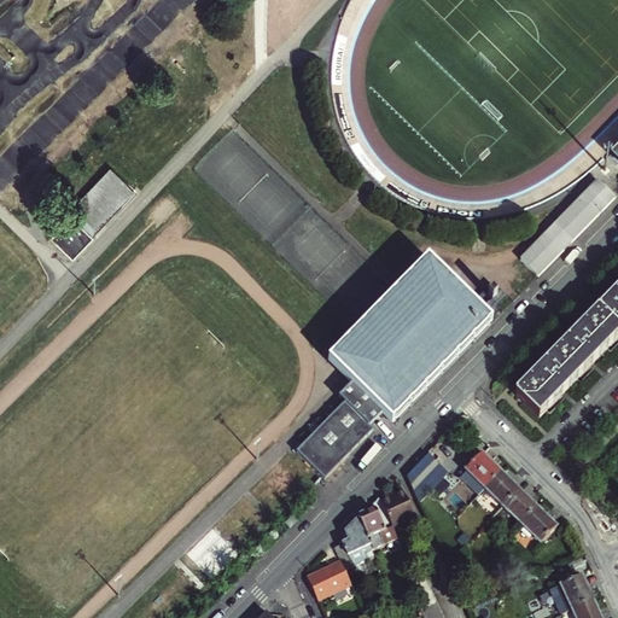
[(74,215),(52,237),(74,258),(95,235),(93,233),(134,190),(112,168),(71,213),(74,215)]
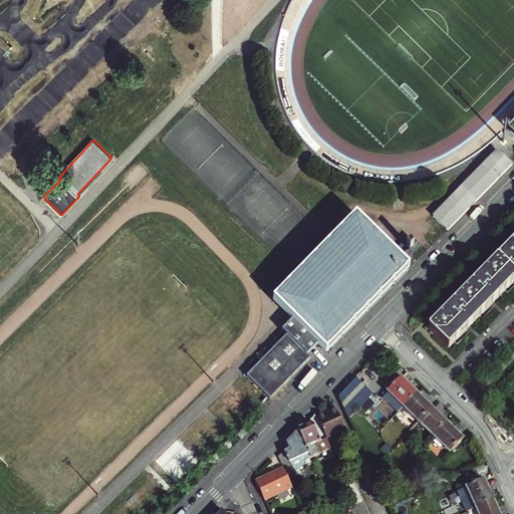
[(448,232),(513,168),(505,160),(497,152),(432,216),(448,232)]
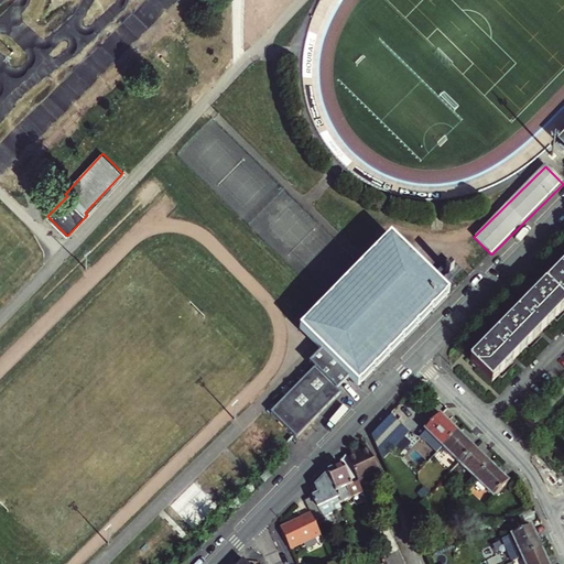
[(349,379),(359,388),(447,297),(389,240),(301,331),(322,351),(310,364),(314,369),(271,414),(296,440),(303,433),(340,394),(337,391),(349,379)]
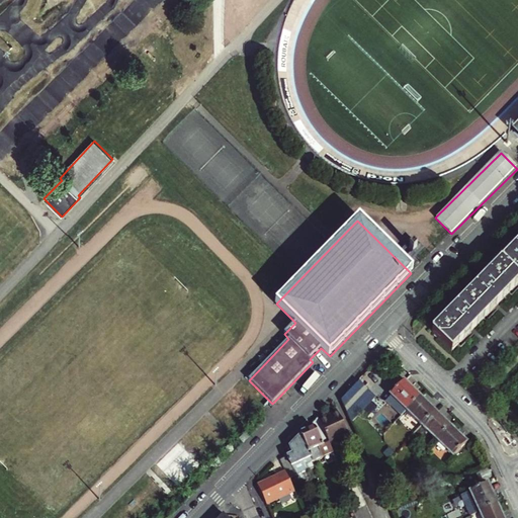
[(453,350),(517,284),(517,246),(434,332),(453,350)]
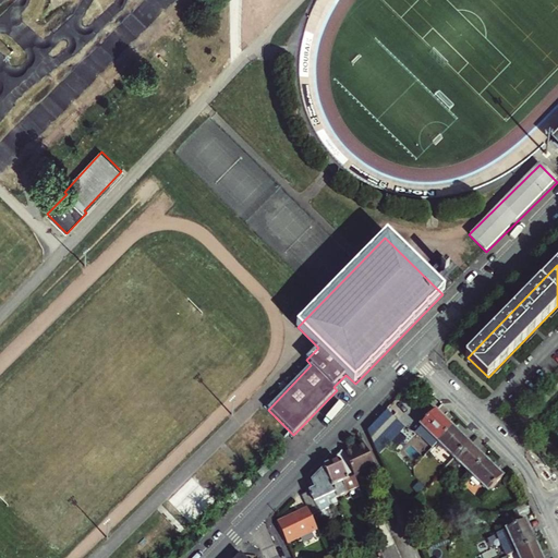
[(439,439),(453,424),(436,408),(416,427),(427,439),(433,445),(439,439)]
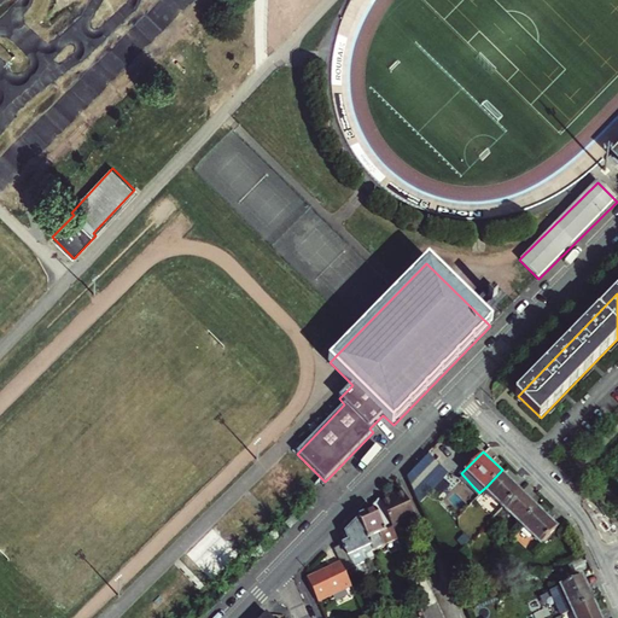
[(430,474),(415,460),(408,468),(421,483),(430,474)]
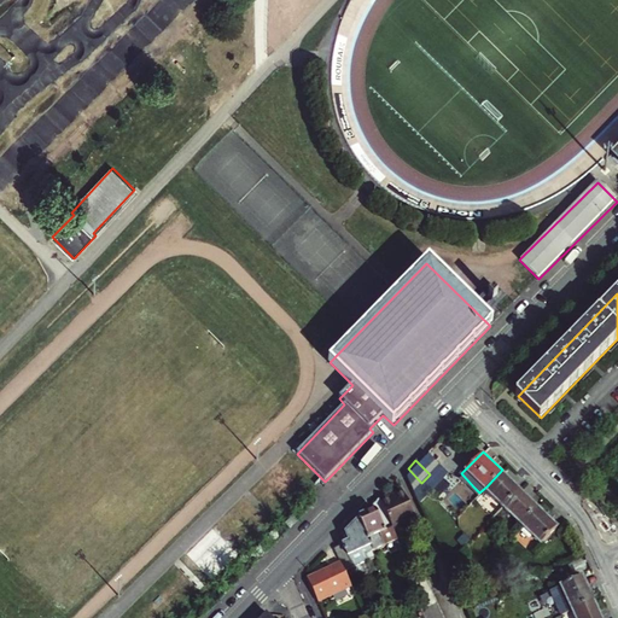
[(520,488),(502,470),(487,487),(503,505),(520,488)]
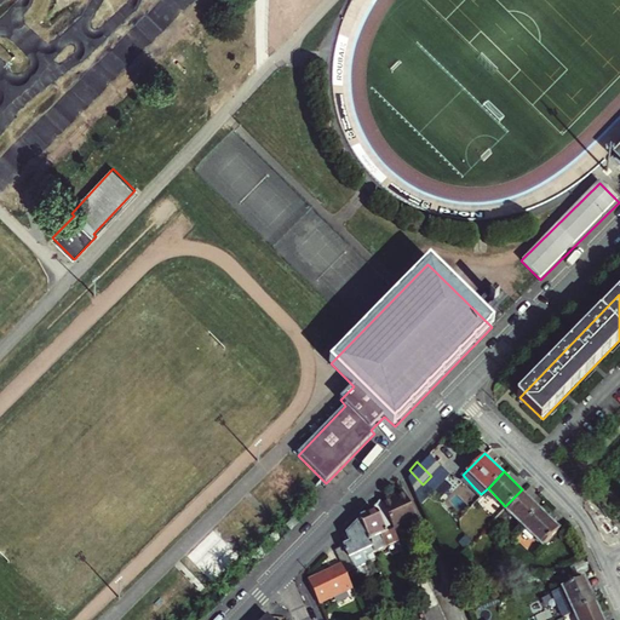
[(540,509),(522,489),(505,506),(524,524),(540,509)]
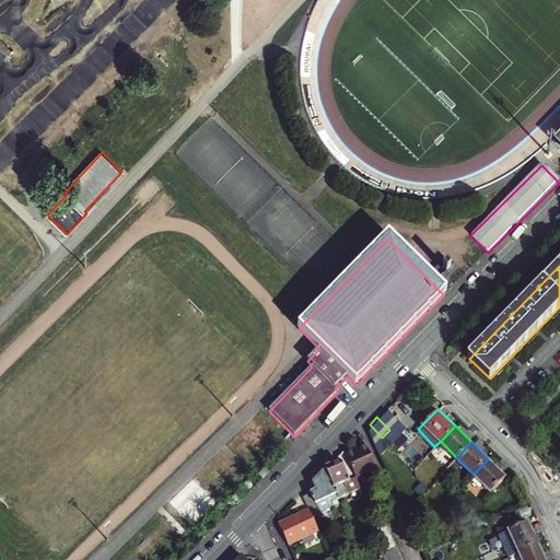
[(352,451),(351,448),(343,452),(357,479),(378,469),(365,443),(359,446),(359,447),(352,451)]
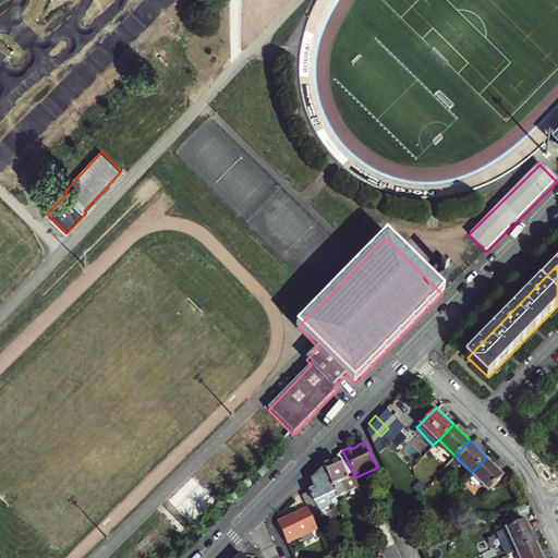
[(337,497),(360,486),(355,477),(342,450),(336,456),(338,461),(326,466),(324,469),(337,497)]
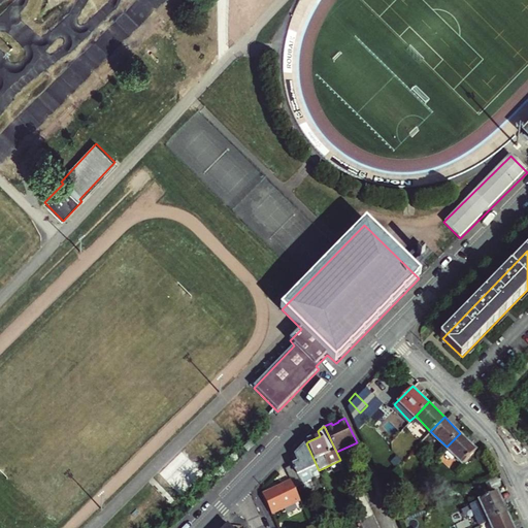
[(476,449),(460,433),(447,447),(462,462),(476,449)]
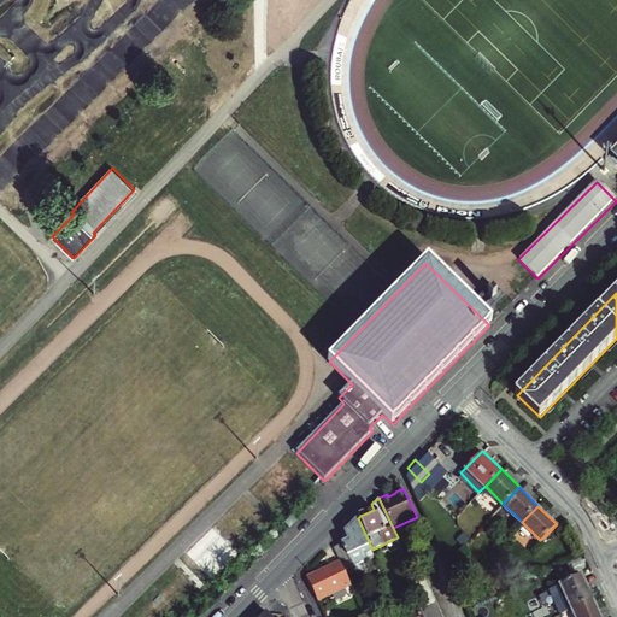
[(372,550),(358,518),(346,530),(350,539),(333,546),(340,560),(344,568),(345,573),(353,569),(352,564),(374,553),(372,550)]
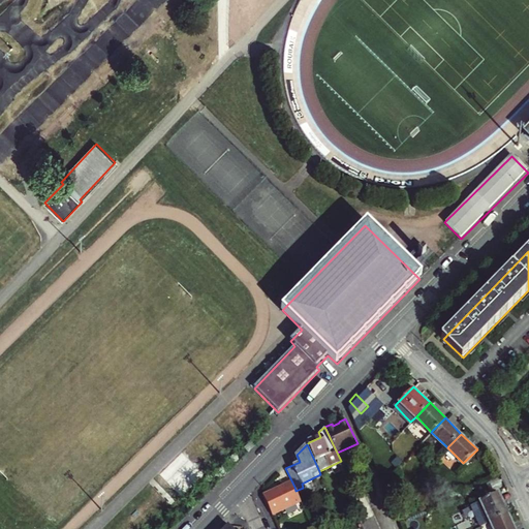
[(263,493),(263,494),(273,514),(301,500),(296,491),(294,487),(291,480),(263,493)]
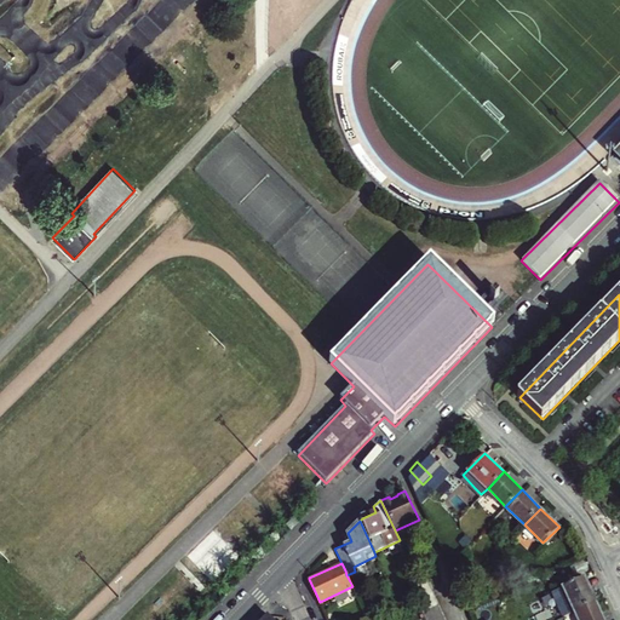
[(413,585),(428,578),(424,570),(415,575),(409,578),(413,585)]
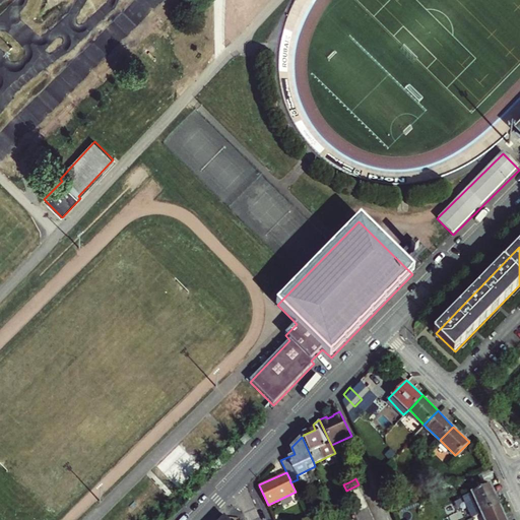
[(499,503),(490,482),(471,491),(475,499),(467,503),(473,515),(480,511),(499,503)]
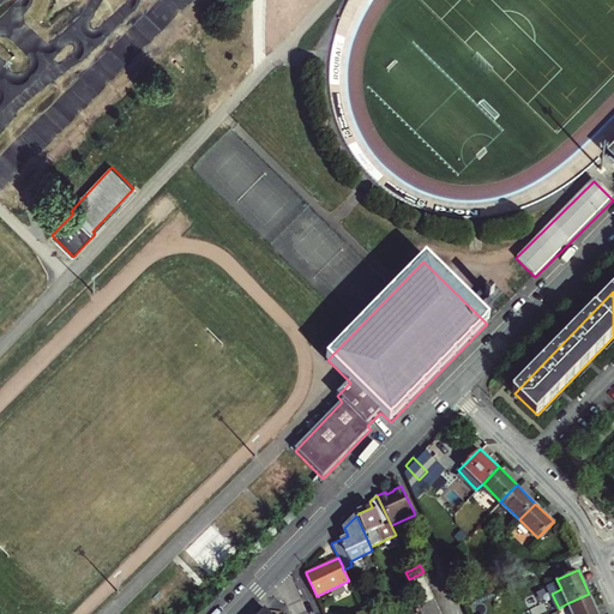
[(413,587),(427,581),(423,572),(409,579),(413,587)]
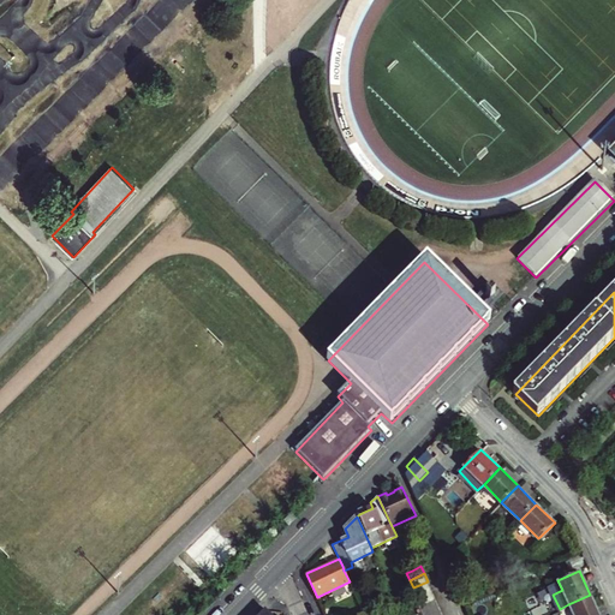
[(471,586),(477,580),(471,575),(466,581),(471,586)]
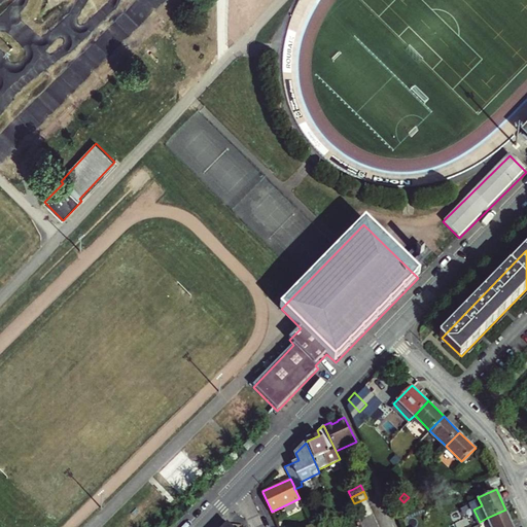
[(467,495),(473,510),(482,505),(478,497),(471,493),(467,495)]
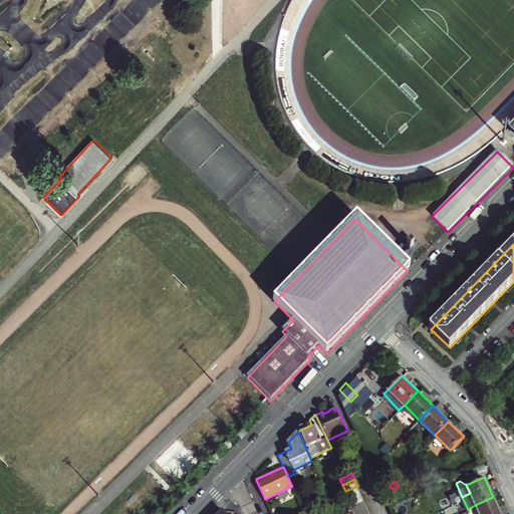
[(348,497),(360,492),(357,486),(345,491),(348,497)]
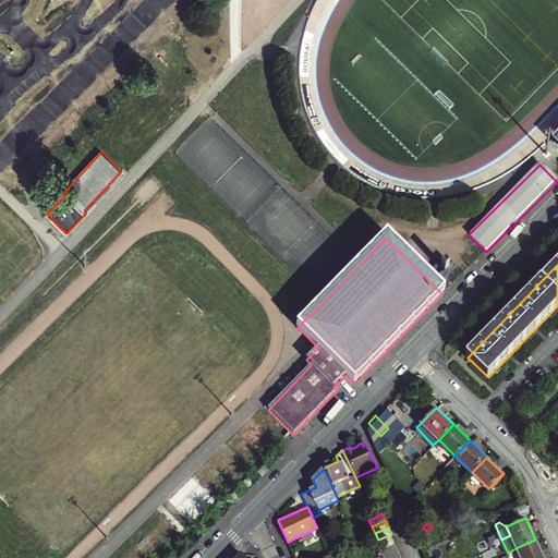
[(380,546),(393,541),(391,534),(378,540),(380,546)]
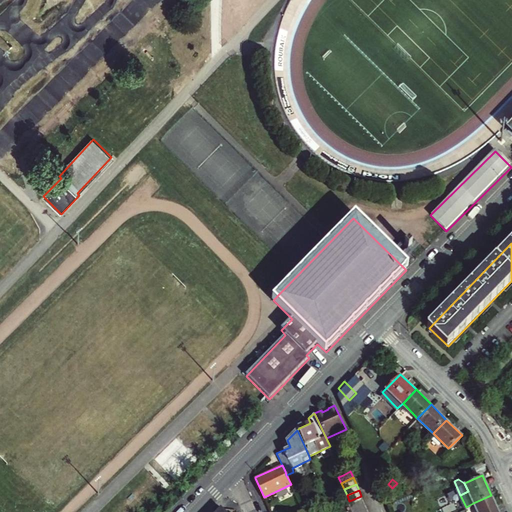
[(473,503),(477,511),(498,511),(491,495),(473,503)]
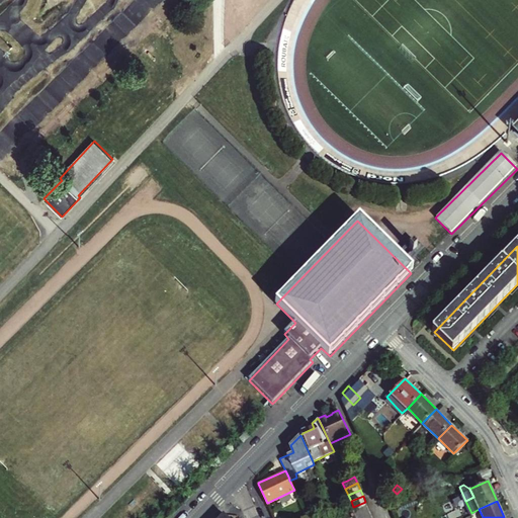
[(356,513),(368,508),(365,502),(353,507),(356,513)]
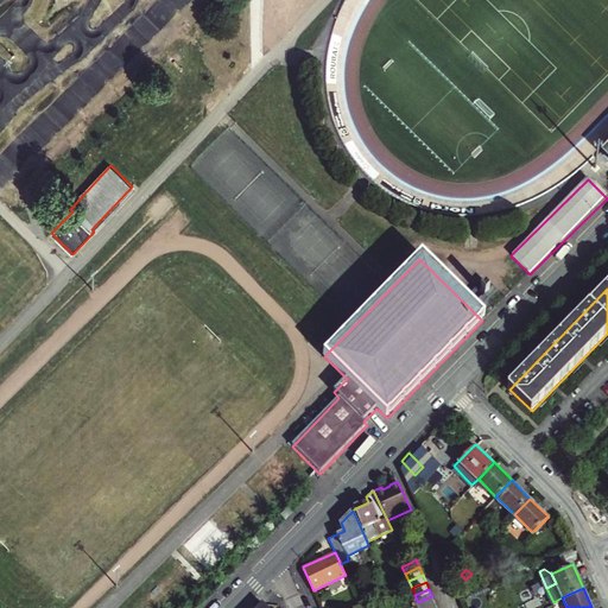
[(420,607),(425,607),(436,603),(432,596),(418,602),(420,607)]
